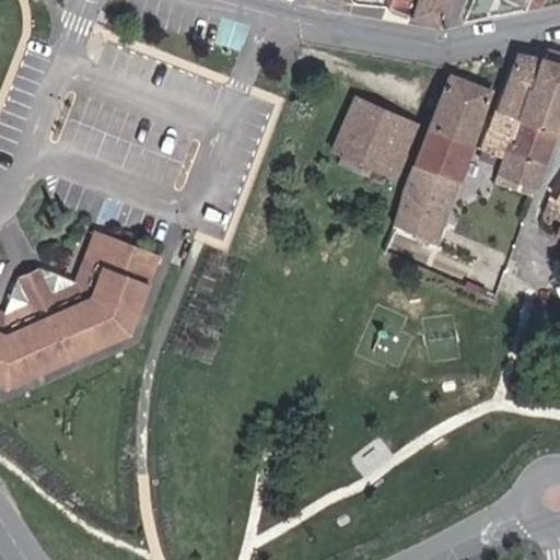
[(389,0),(386,8),(410,18),(417,0),(389,0)]
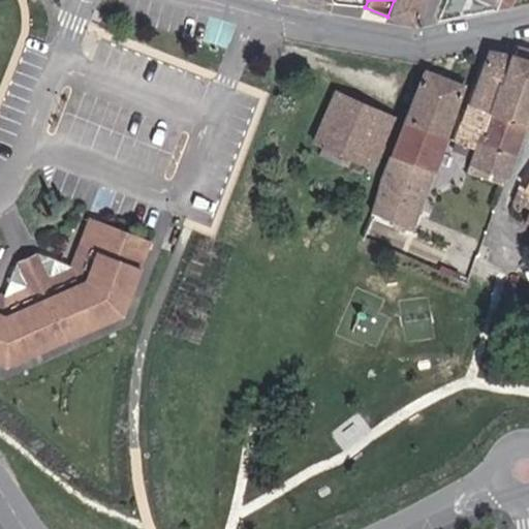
[(424,0),(394,0),(387,17),(413,26),(424,0)]
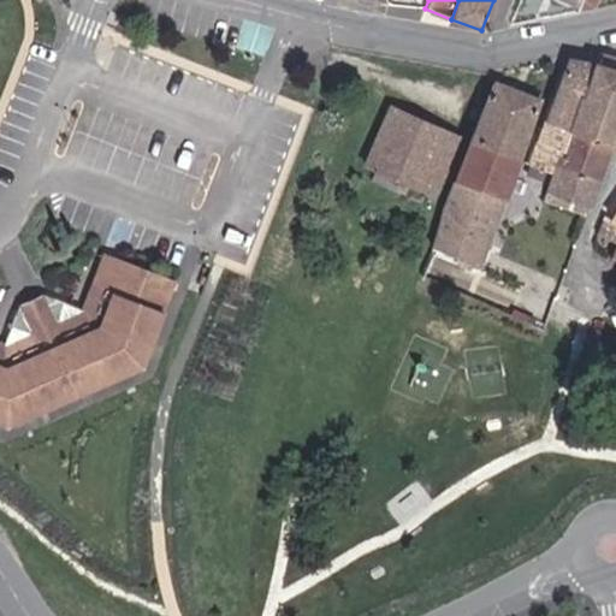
[(580,0),(576,11),(596,7),(598,0),(580,0)]
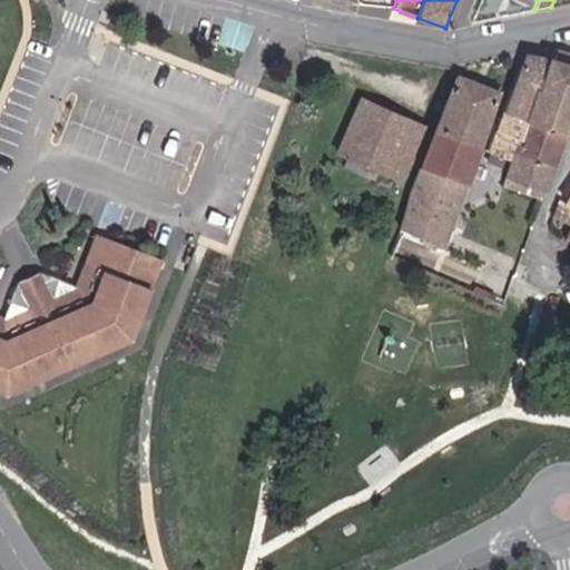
[(569,55),(559,51),(556,61),(569,65),(569,55)]
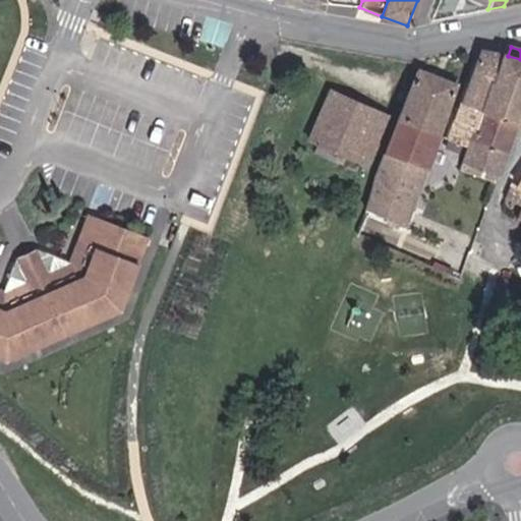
[(213,60),(214,52),(197,48),(195,56),(213,60)]
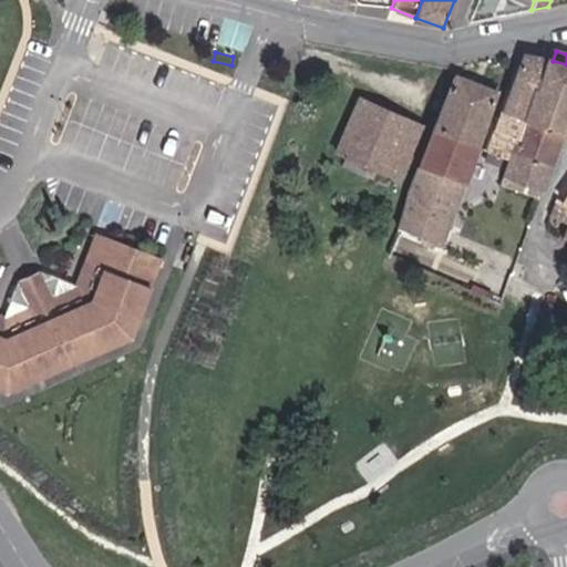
[(524,121),(546,60),(525,53),(502,113),(524,121)]
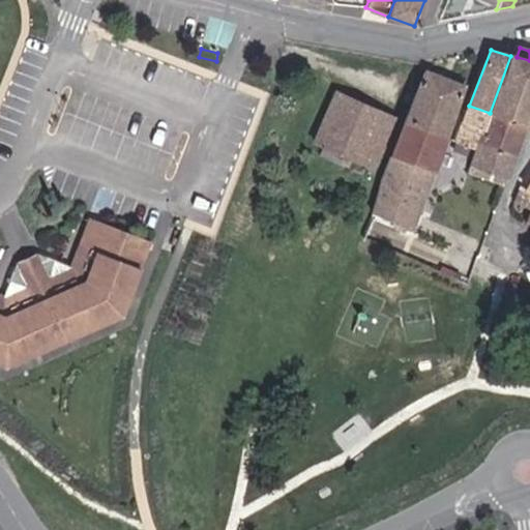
[(526,125),(529,113),(529,60),(517,57),(510,56),(490,113),(526,125)]
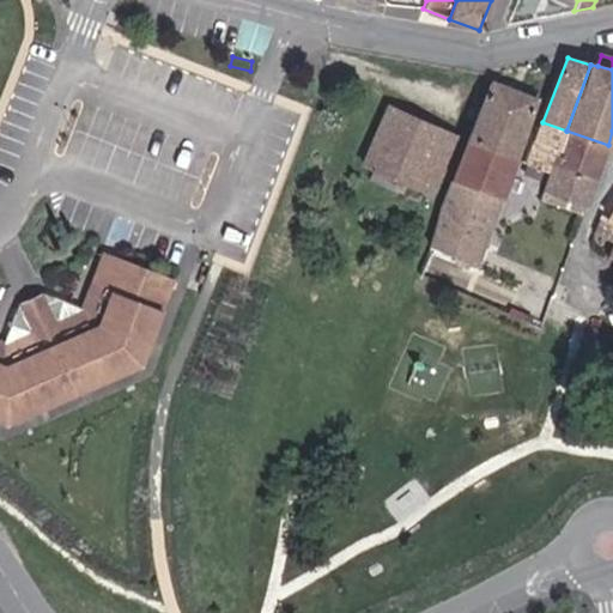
[(492,80),(468,139),(516,158),(538,99),(492,80)]
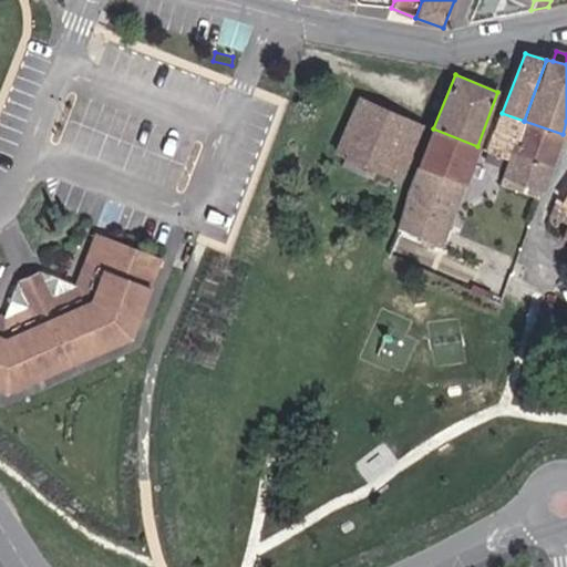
[(342,166),(388,187),(392,176),(398,179),(422,126),(360,99),(337,151),(347,155),(342,166)]
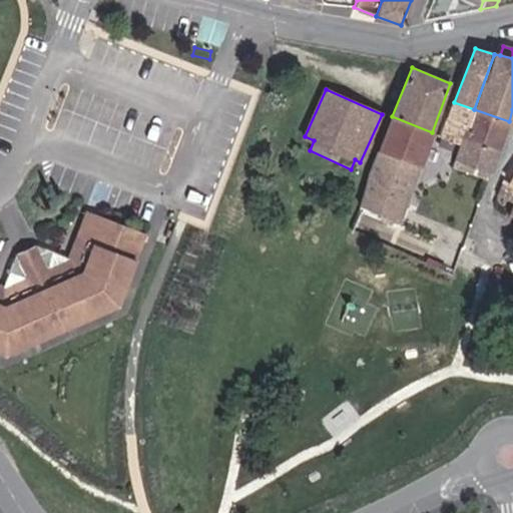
[(441,136),(436,151),(456,159),(464,137),(474,109),(454,102),(441,136)]
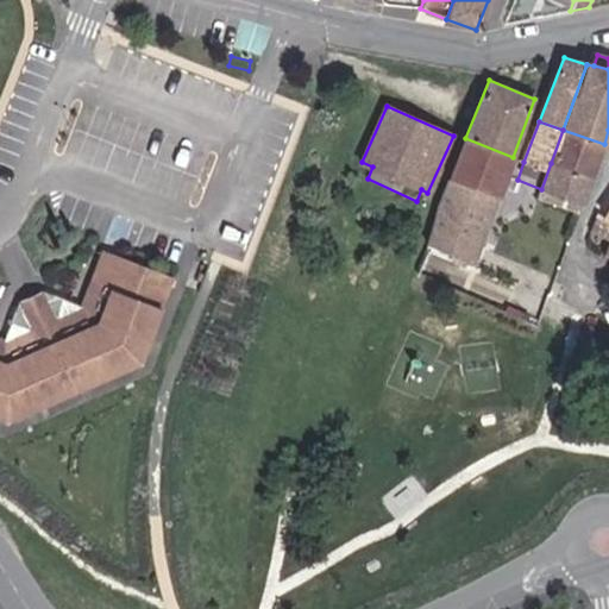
[(592,179),(604,144),(563,130),(551,163),(592,179)]
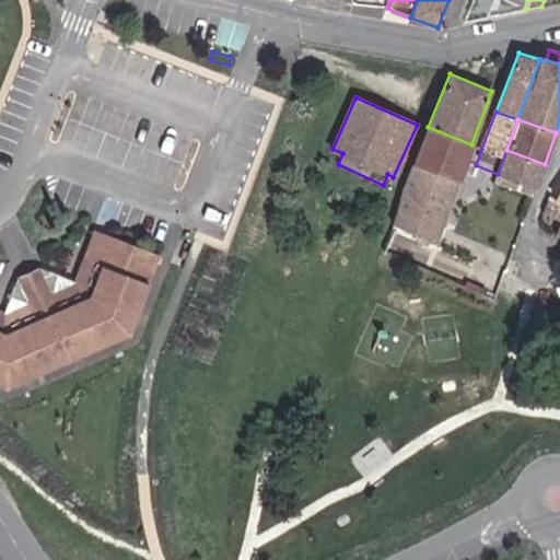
[(471,144),(428,127),(400,194),(397,217),(394,225),(398,228),(436,244),(440,235),(471,144)]
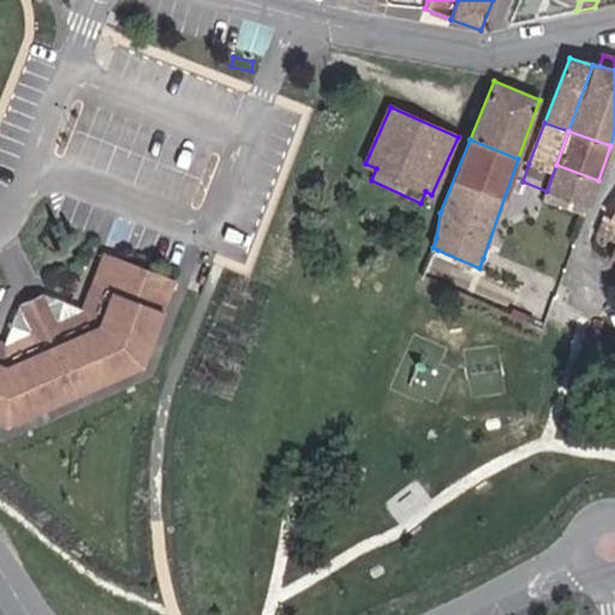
[(586,216),(598,180),(556,165),(547,191),(543,199),(586,216)]
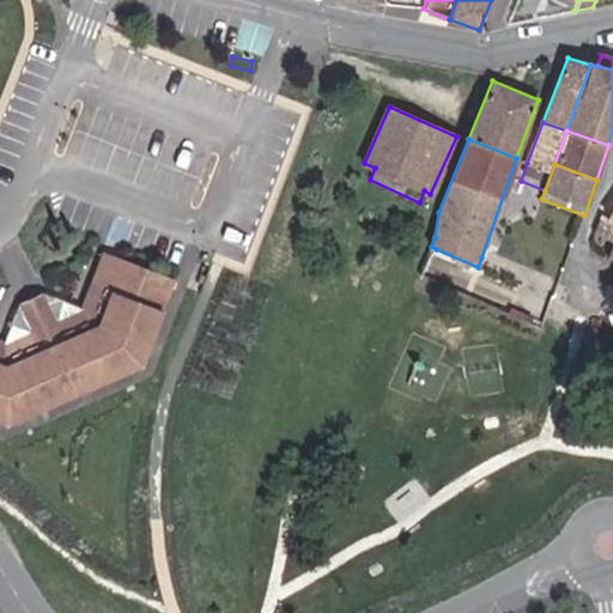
[(612,219),(611,219),(602,214),(594,234),(612,241),(612,246),(608,259),(612,259),(612,219)]
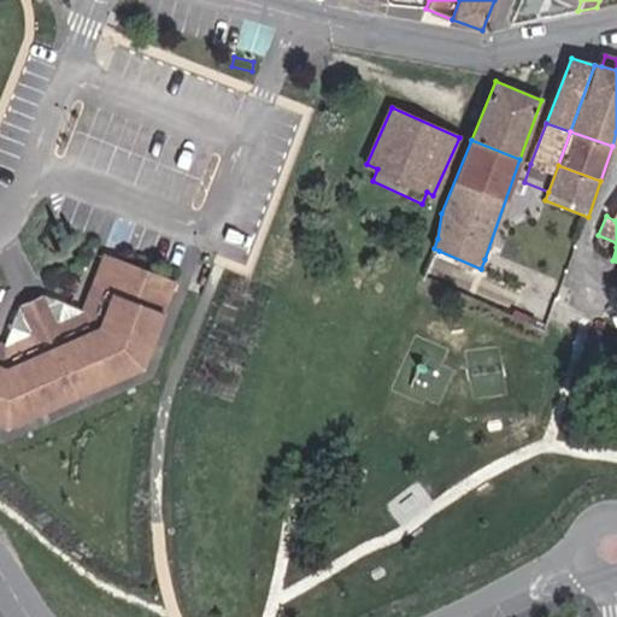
[(0,358),(7,360),(95,321),(118,259),(105,254),(83,311),(45,292),(18,305),(6,333),(0,342),(0,358)]
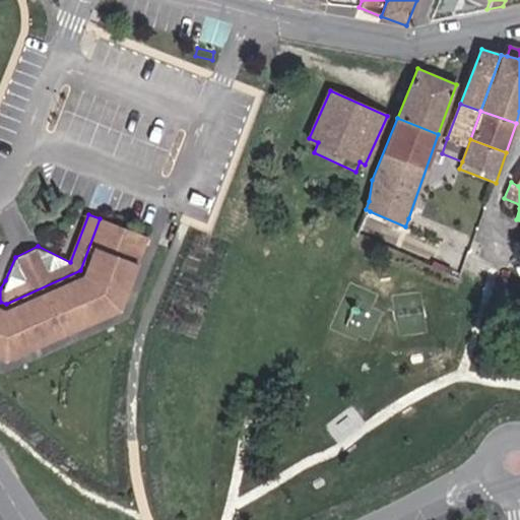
[(0,302),(0,356),(5,359),(119,309),(146,237),(100,218),(80,270),(6,304),(0,302)]
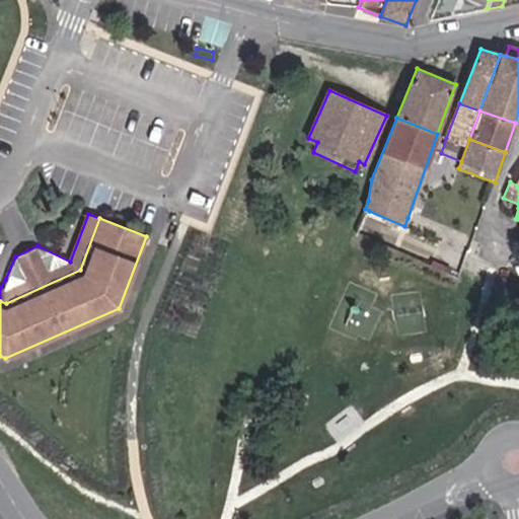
[(452,244),(465,250),(468,244),(456,237),(452,244)]
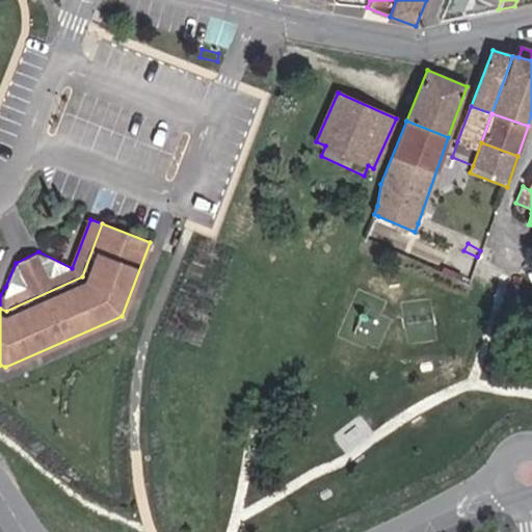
All buildings are outlined.
